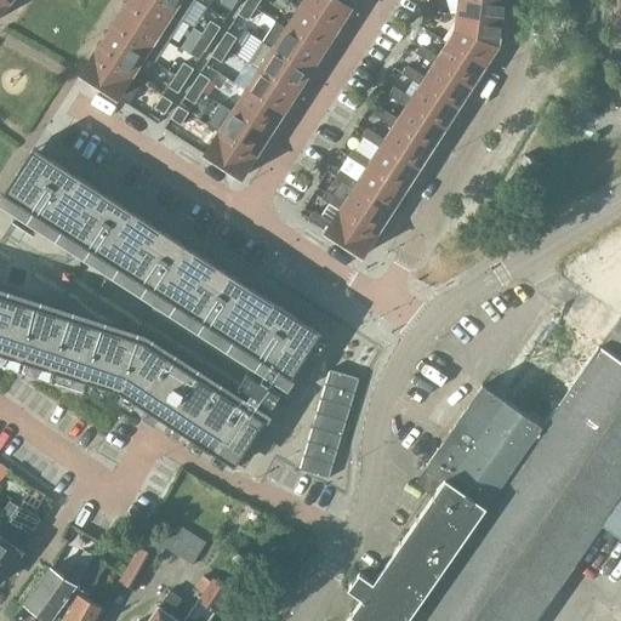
[(182,22),(171,15),(172,15),(149,0),(129,0),(121,11),(159,35),(169,41),(182,22)]
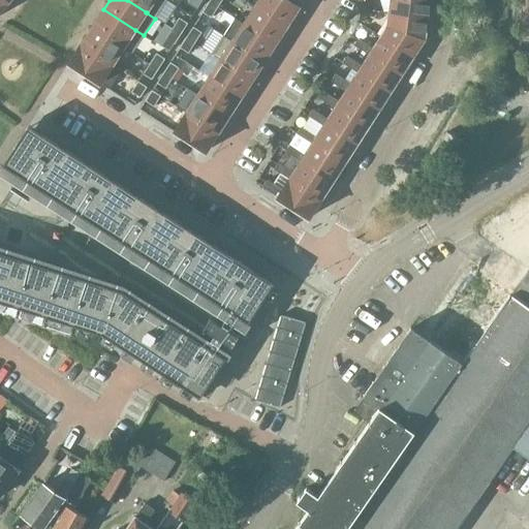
[(127,0),(147,12),(146,12),(155,19),(166,0),(127,0)]
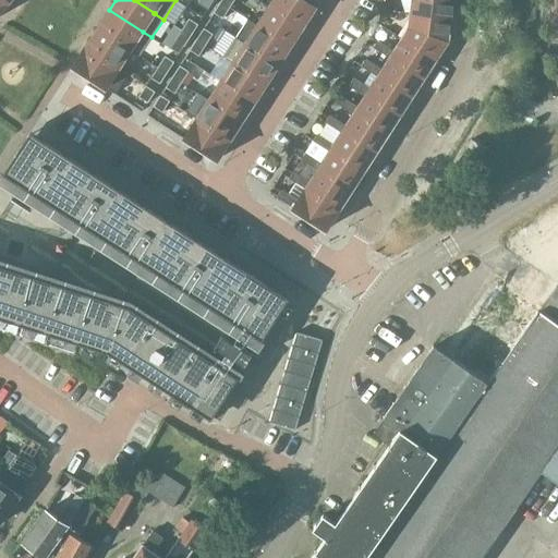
[(201,0),(198,4),(208,10),(214,0),(201,0)]
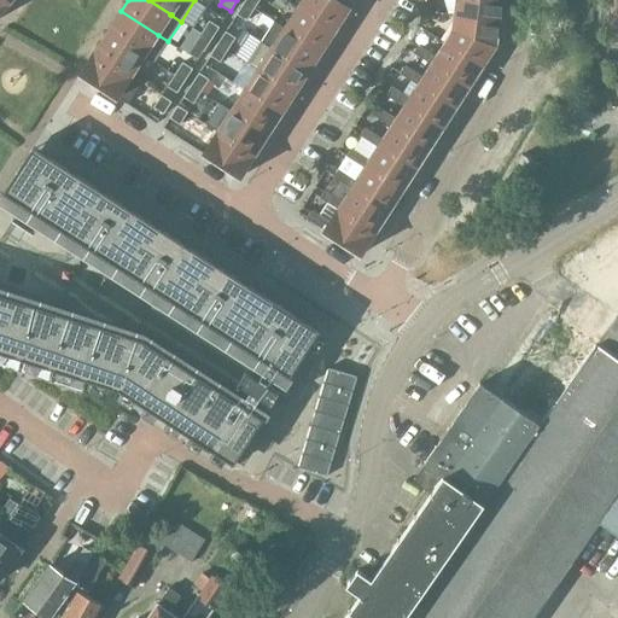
[(348,11),(330,0),(302,0),(298,7),(334,31),(348,11)]
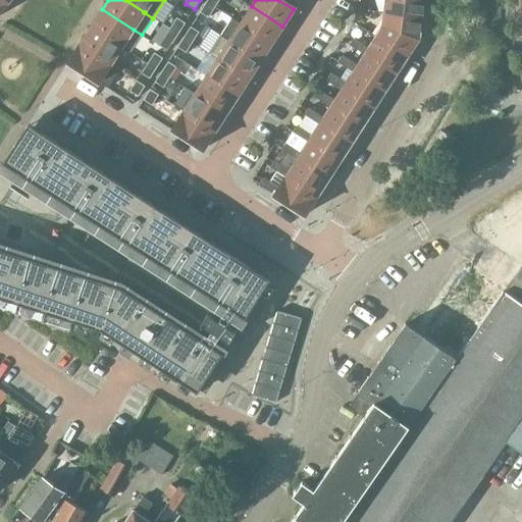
[(385,0),(390,14),(421,18),(423,0),(385,0)]
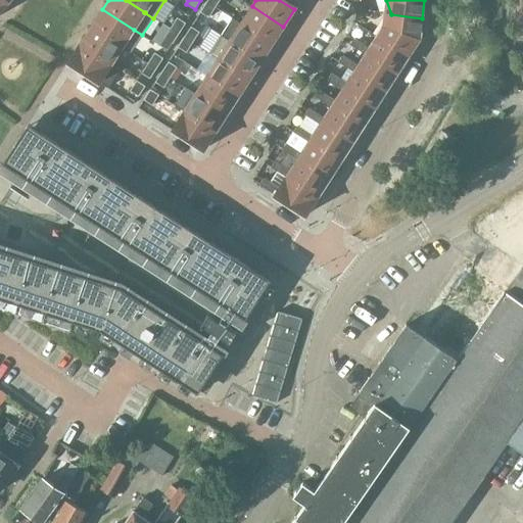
[(216,8),(206,2),(200,12),(208,18),(216,8)]
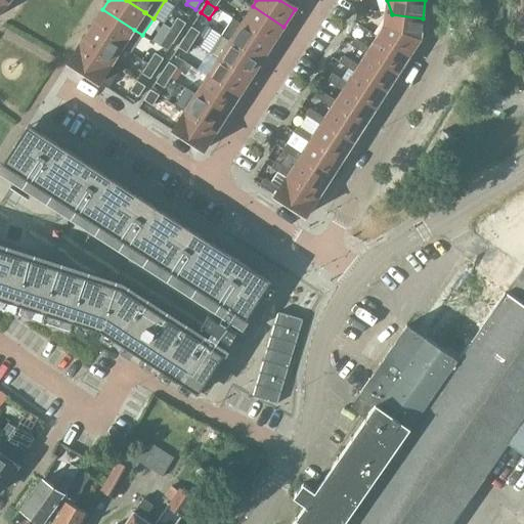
[(284,27),(253,6),(242,25),(272,44),(284,27)]
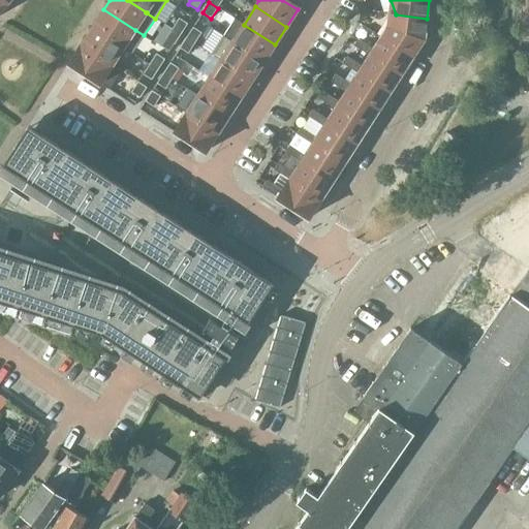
[(92,28),(124,48),(132,53),(144,35),(135,30),(103,9),(92,28)]
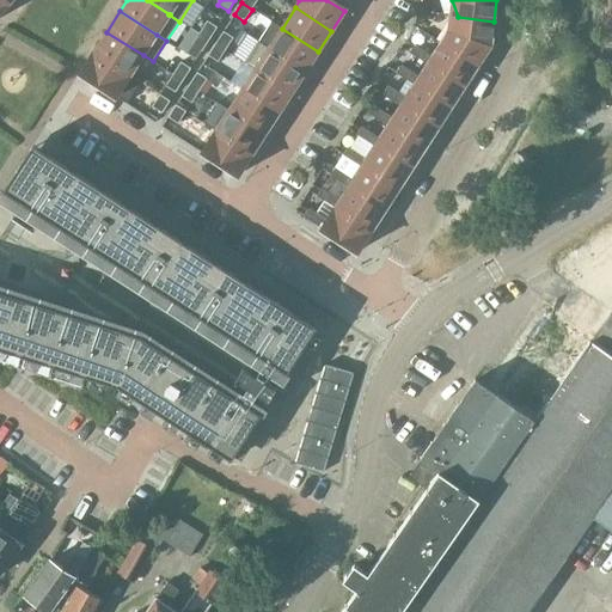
[(494,22),(458,17),(441,43),(477,66),(490,46),(494,22)]
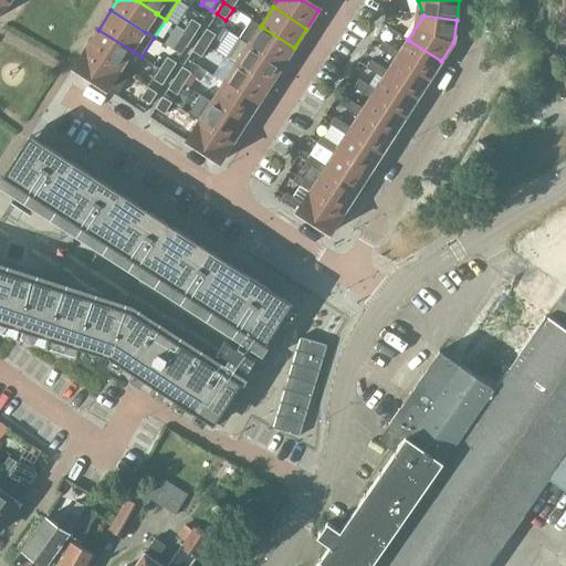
[(185,31),(194,37),(201,25),(191,20),(185,31)]
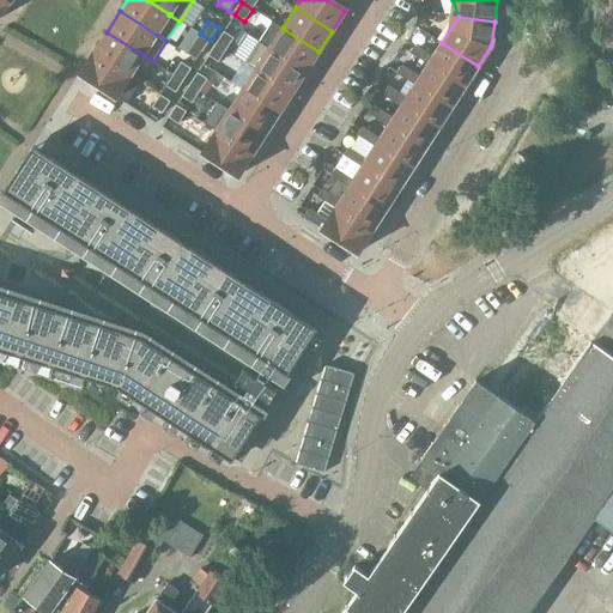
[(319,52),(283,29),(269,48),(305,72),(319,52)]
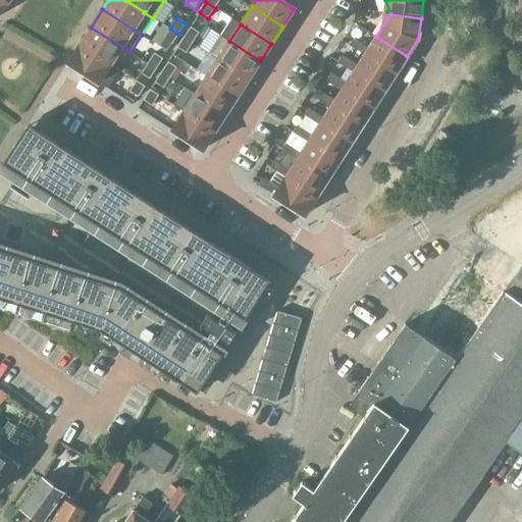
[(191,27),(184,37),(193,43),(199,33),(191,27)]
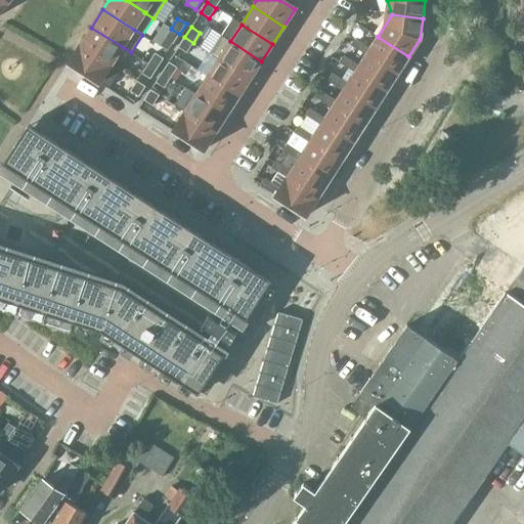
[(123,47),(91,28),(80,45),(112,64),(123,47)]
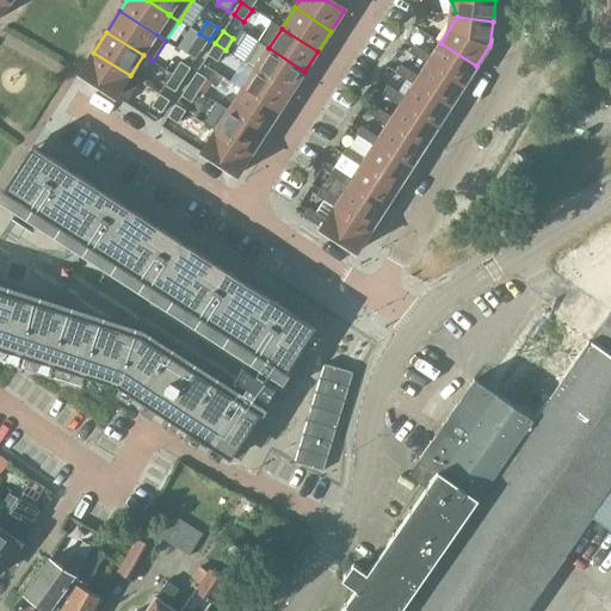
[(209,39),(199,34),(191,45),(202,51),(209,39)]
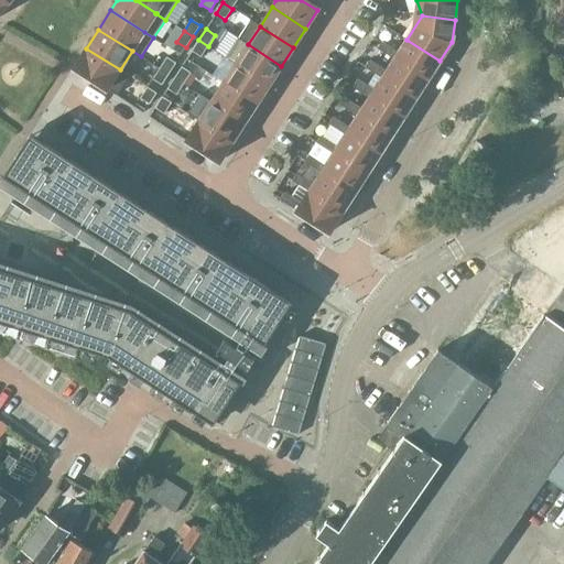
[(248,44),(239,39),(226,58),(235,64),(269,85),(281,66),(248,44)]
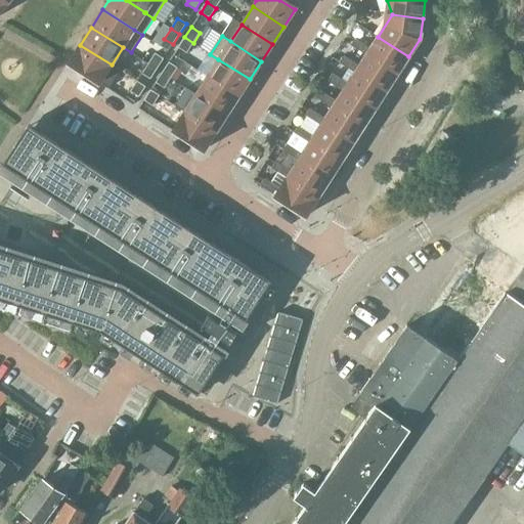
[(178,48),(186,53),(193,43),(184,37),(178,48)]
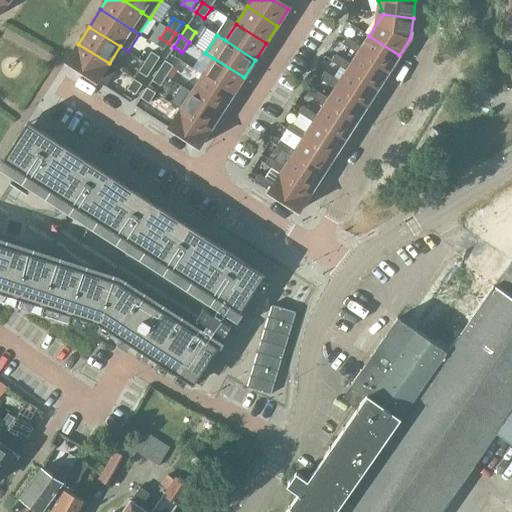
[(399,55),(369,36),(361,47),(347,38),(342,44),(357,54),(388,73),(399,55)]
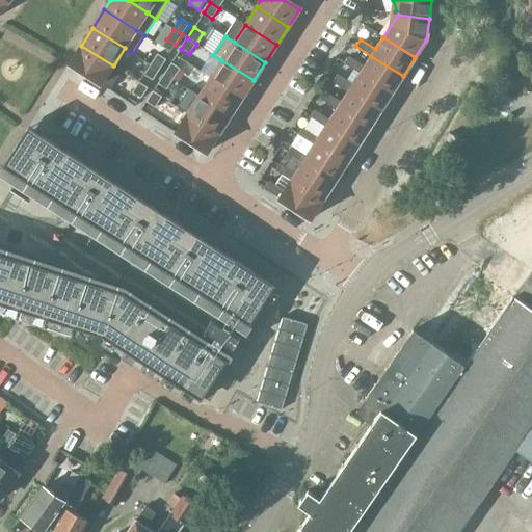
[(113,65),(81,46),(70,64),(109,90),(122,71),(113,65)]
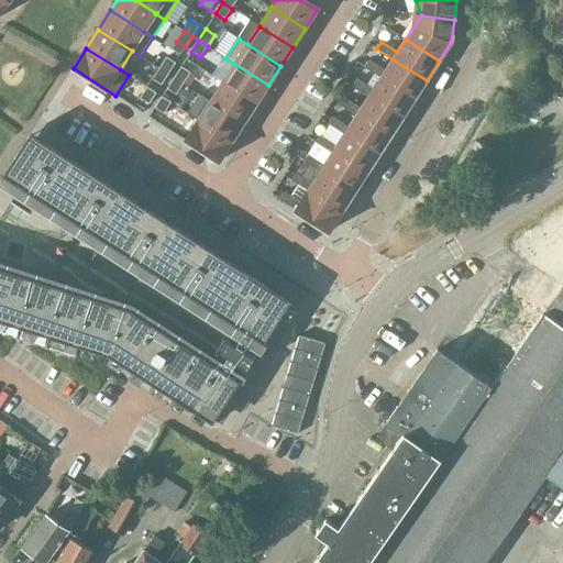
[(159,68),(168,75),(176,63),(166,57),(159,68)]
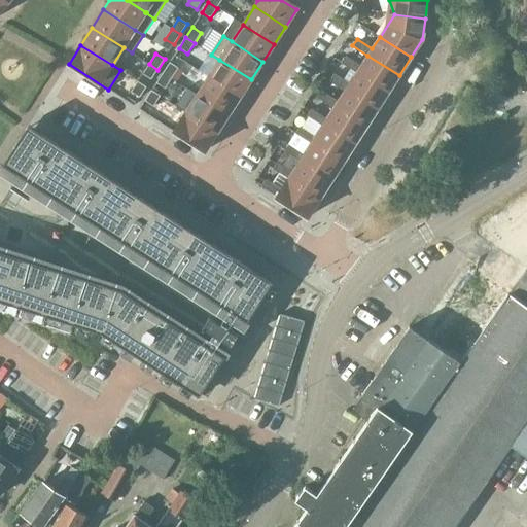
[(399,75),(367,56),(360,66),(346,57),(341,63),(356,73),(388,93),(399,75)]
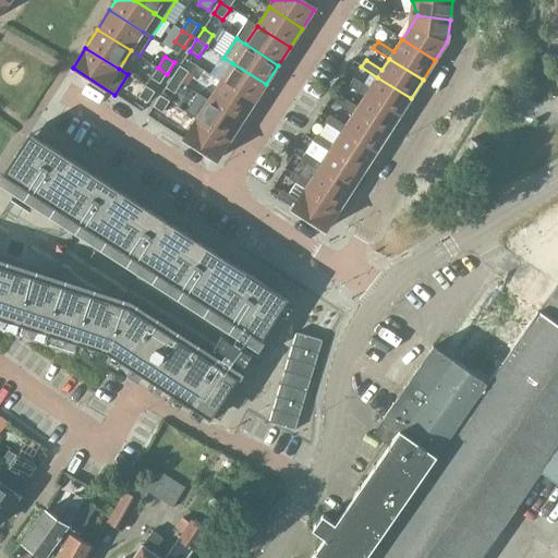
[(266,84),(232,63),(220,82),(254,104),(266,84)]
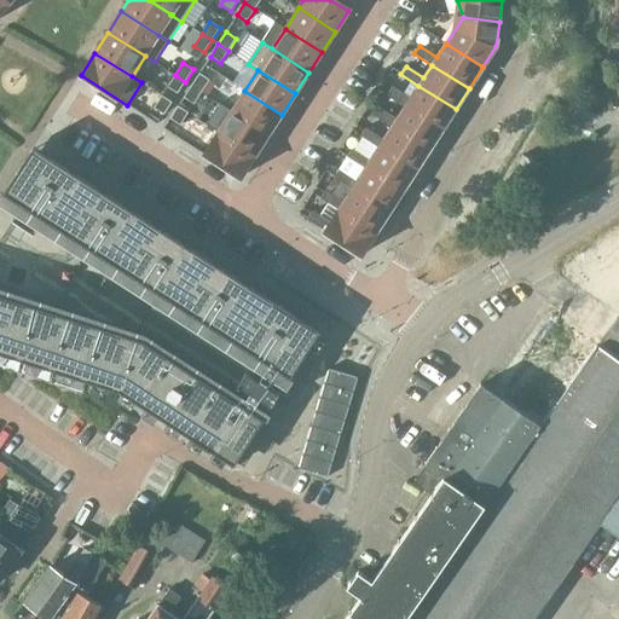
[(191,86),(202,92),(209,80),(200,74),(191,86)]
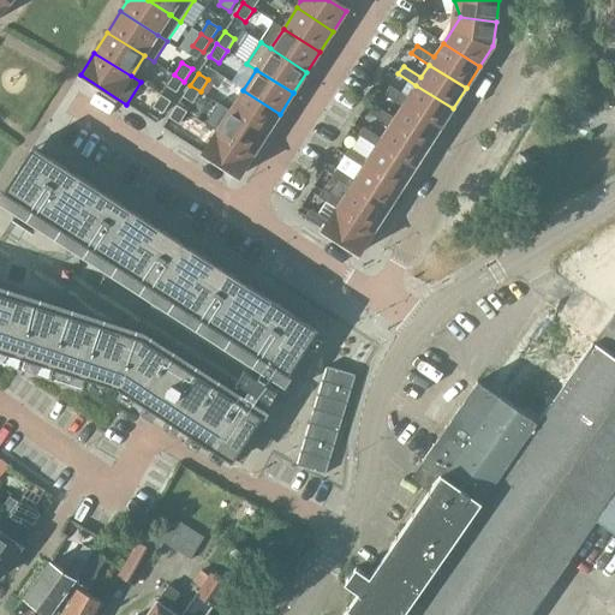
[(184,82),(174,75),(166,87),(177,94),(184,82)]
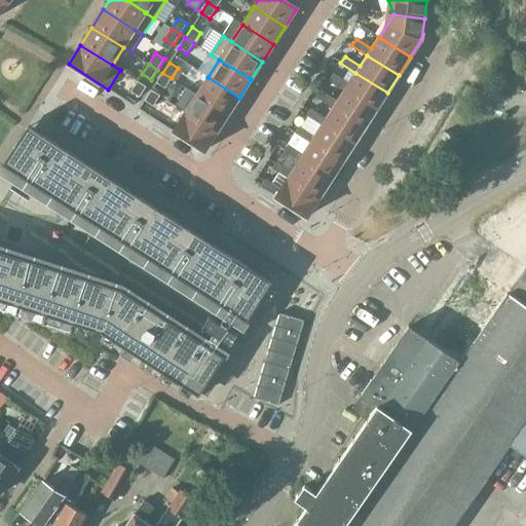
[(172,78),(162,73),(156,83),(164,88),(172,78)]
